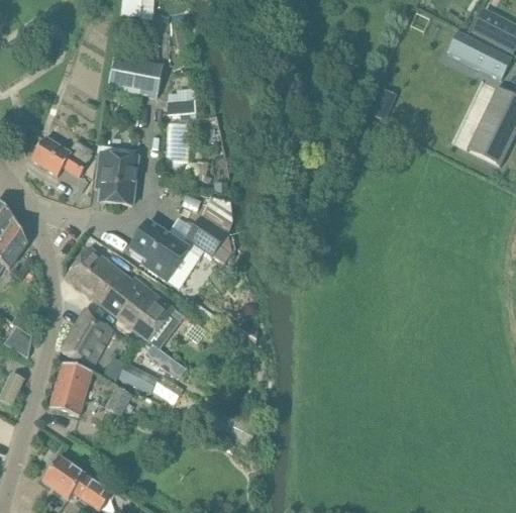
[(120,0),(119,15),(139,16),(139,17),(151,18),(152,0),(120,0)]
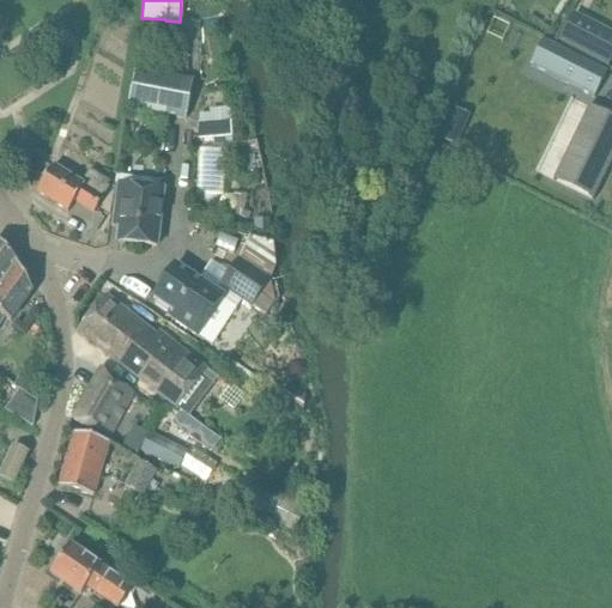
[(532,0),(531,2),(549,11),(553,0),(532,0)]
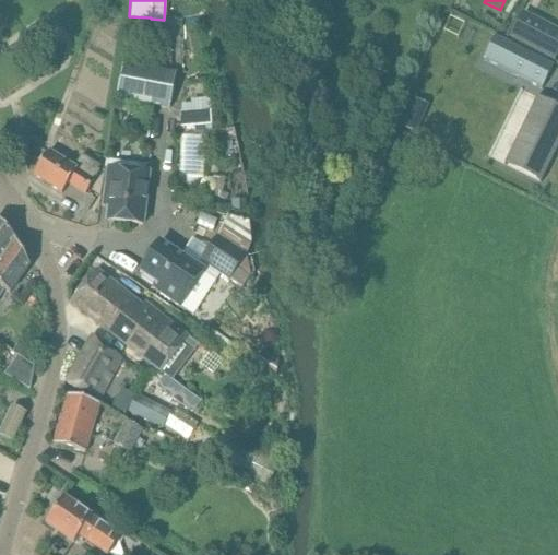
[(543,49),(554,26),(522,10),(511,33),(543,49)]
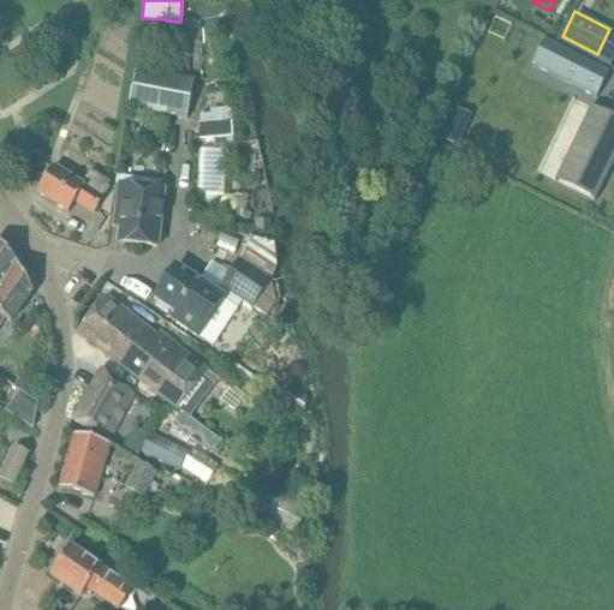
[(531,60),(531,61),(595,94),(596,93),(595,91),(606,69),(608,70),(608,67),(544,35),(543,37),(548,40),(536,63),(531,60)]
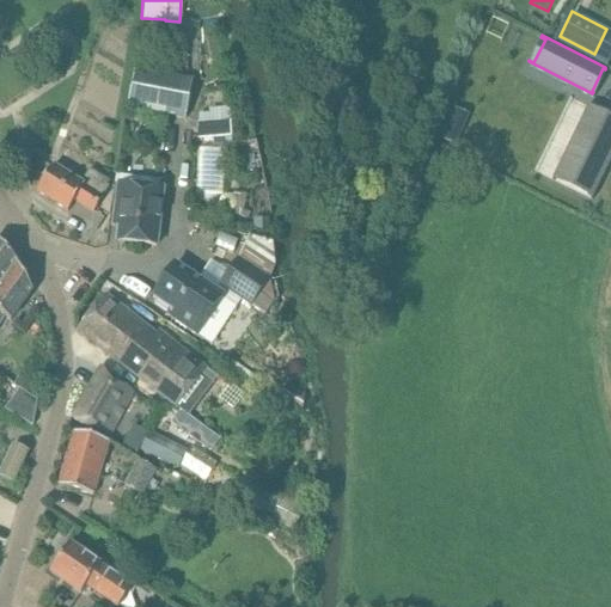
[(177,124),(181,86),(130,81),(127,120),(177,124)]
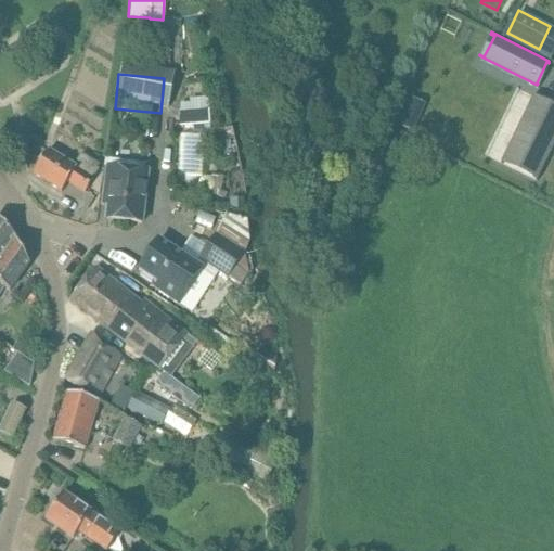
[(553,105),(533,95),(535,93),(532,92),(500,159),(502,161),(506,151),(539,166),(536,173),(535,176),(537,177),(553,140),(553,105)]
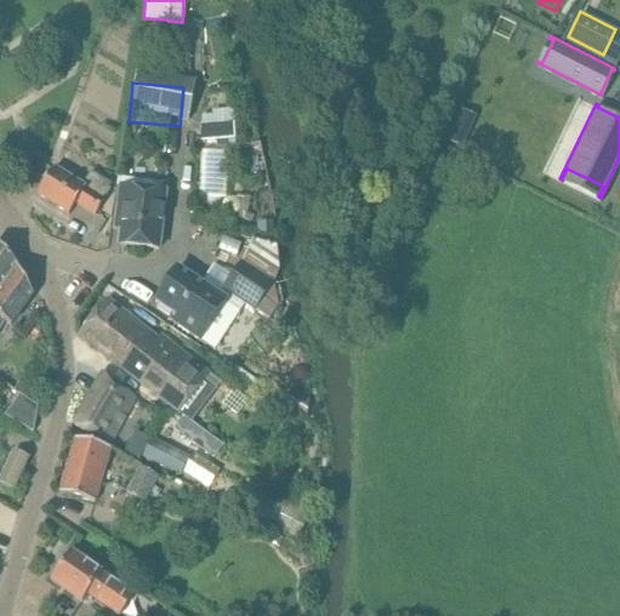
[(202,107),(202,189),(212,189),(212,171),(210,171),(210,146),(235,146),(235,107),(202,107)]
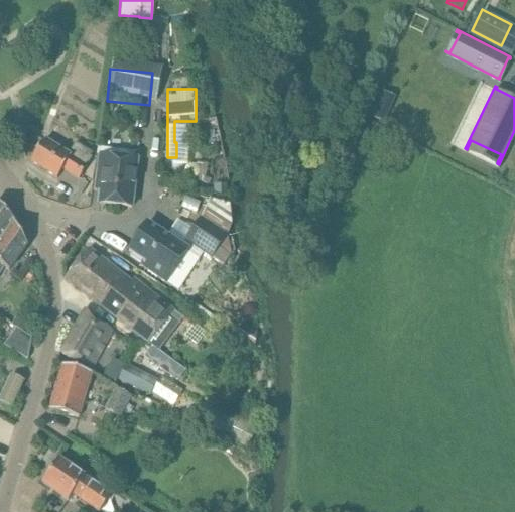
[(367,111),(382,118),(390,101),(375,94),(367,111)]
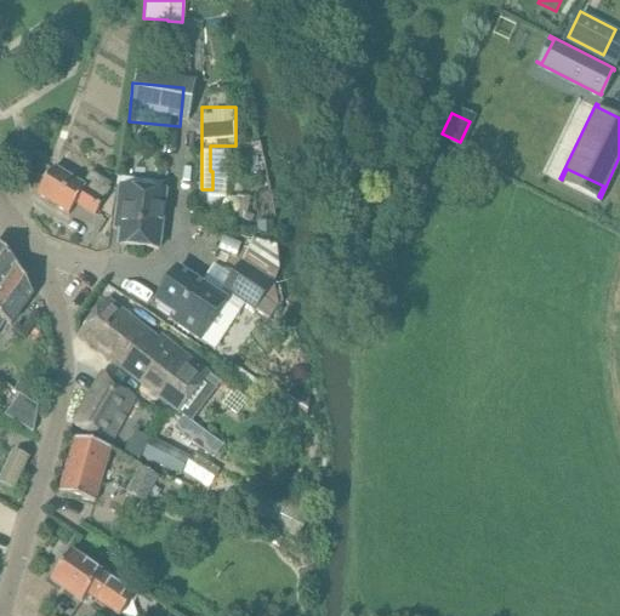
[(95,211),(103,197),(111,186),(108,186),(111,182),(90,169),(81,182),(52,164),(37,190),(68,210),(75,199),(95,211)]
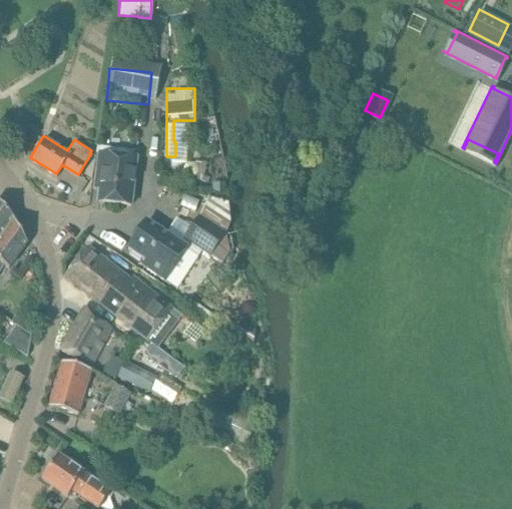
[(132,182),(135,159),(132,159),(133,147),(101,144),(99,155),(98,155),(97,160),(95,180),(100,181),(97,198),(130,202),(132,182)]
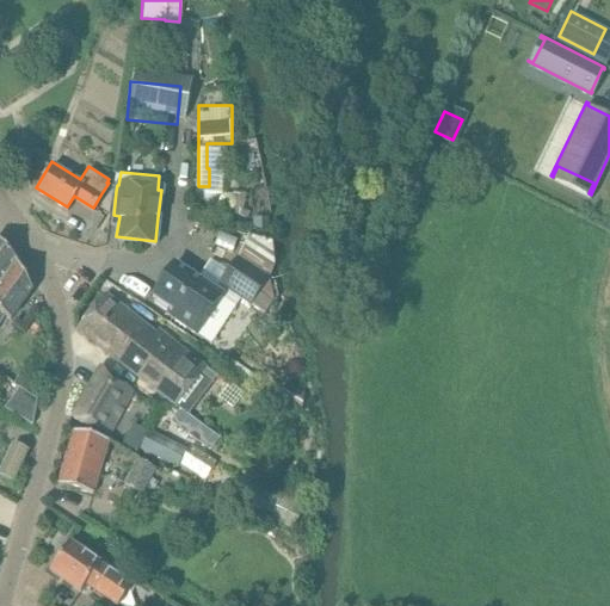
[(253,226),(267,226),(267,214),(253,214),(253,226)]
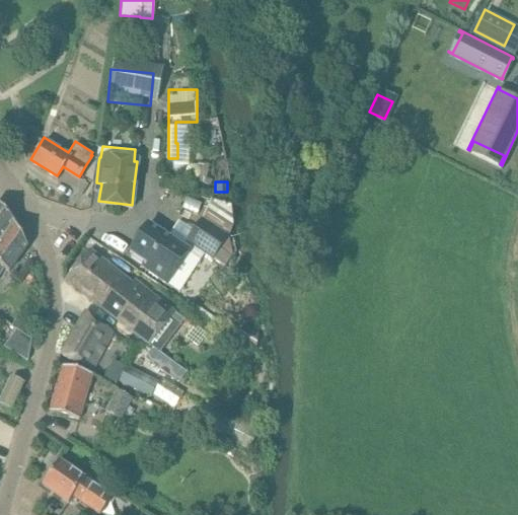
[(186,239),(216,260),(224,265),(231,252),(227,235),(232,222),(230,204),(211,197),(195,226),(186,239)]
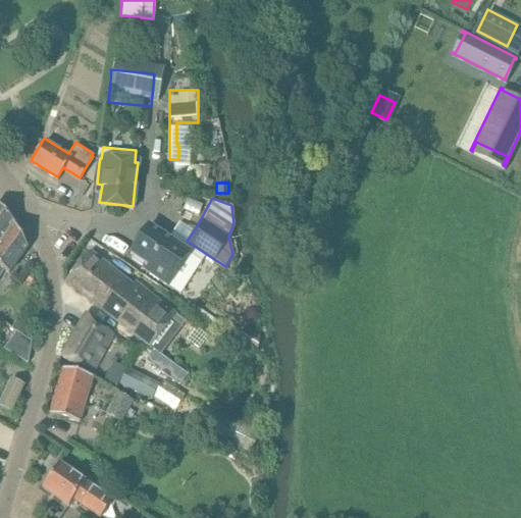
[(0,272),(4,267),(8,270),(27,245),(13,219),(0,203),(0,272)]
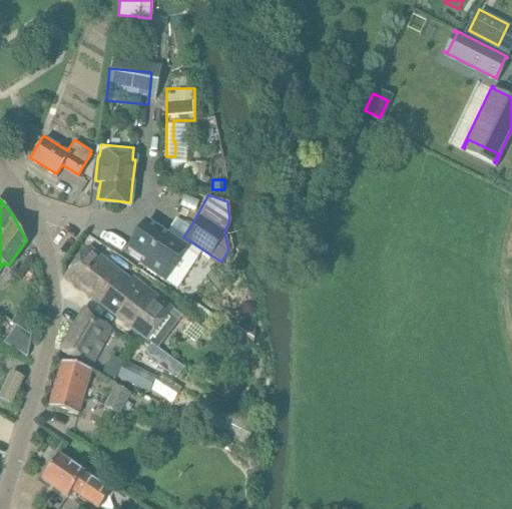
[(186,245),(146,218),(127,245),(130,248),(128,250),(138,258),(140,255),(145,259),(142,264),(164,278),(186,245)]
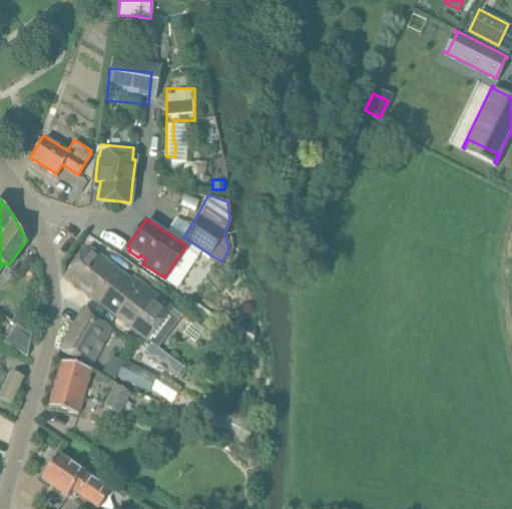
[(128,277),(103,258),(88,245),(65,275),(147,340),(172,308),(130,274),(128,277)]
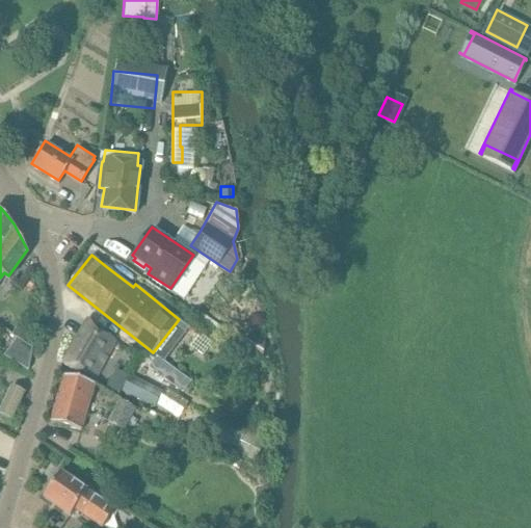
[(115,338),(104,330),(87,317),(62,360),(93,377),(115,338)]
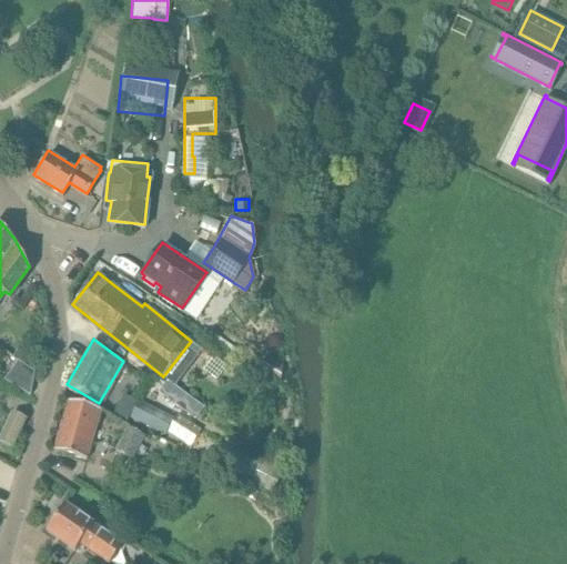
[(19,343),(12,352),(18,358),(23,361),(30,352),(19,343)]
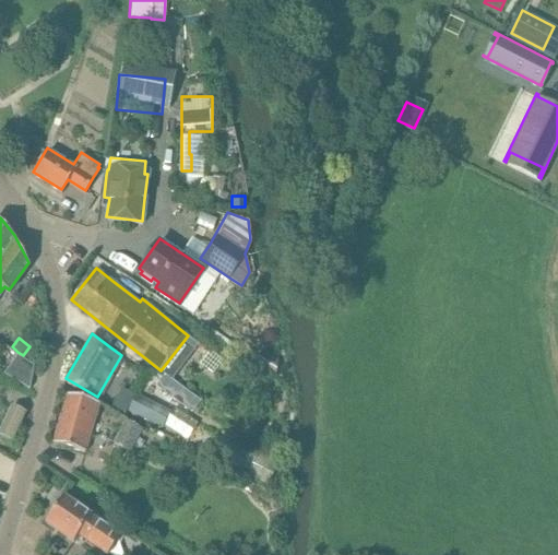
[(264,349),(254,363),(268,372),(277,356),(264,349)]
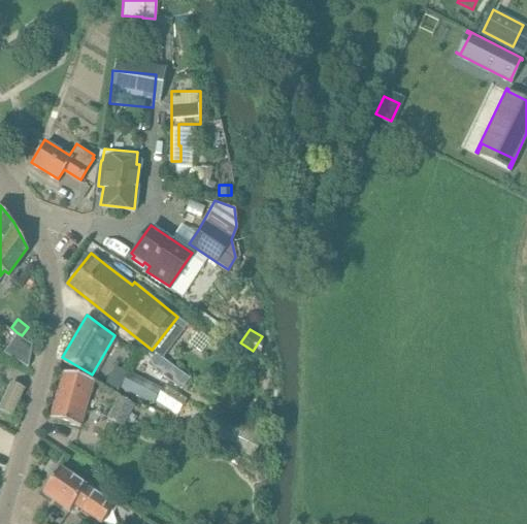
[(30,351),(31,341),(29,341),(22,335),(17,332),(11,338),(30,351)]
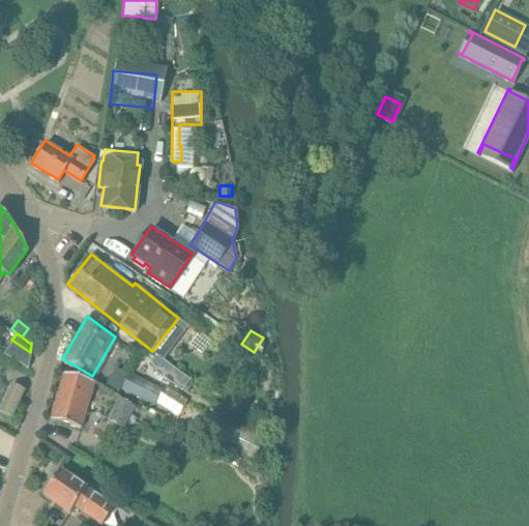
[(152,367),(180,387),(188,376),(160,355),(152,367)]
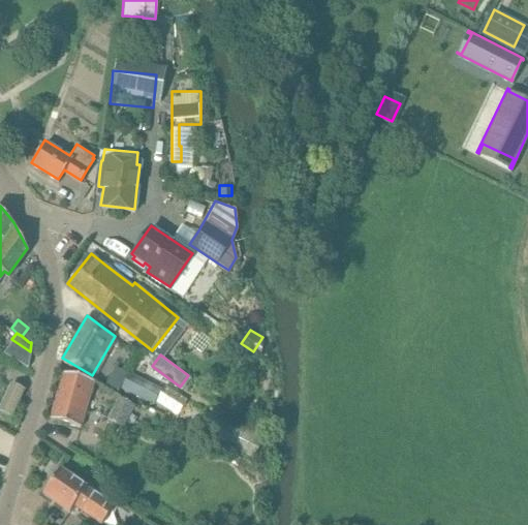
[(112,361),(102,379),(119,388),(129,371),(119,365),(112,361)]
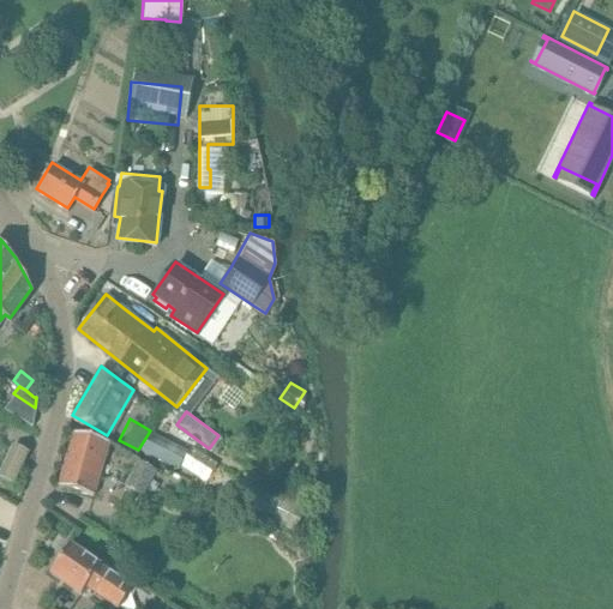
[(94,494),(109,440),(73,429),(58,483),(94,494)]
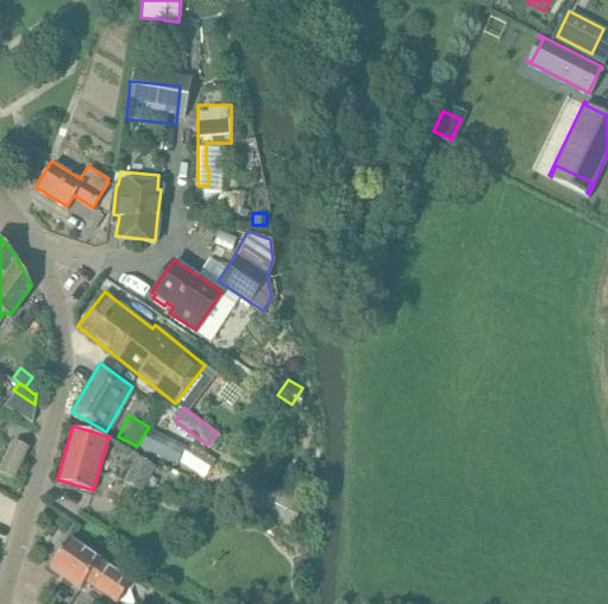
[(167,458),(176,439),(151,427),(142,445),(167,458)]
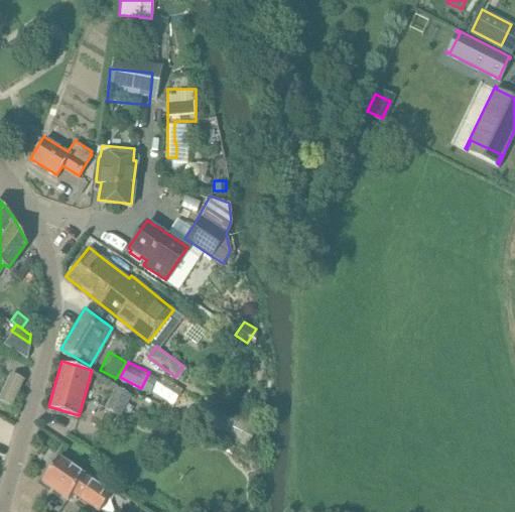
[(23,378),(11,372),(0,394),(0,397),(11,403),(23,378)]
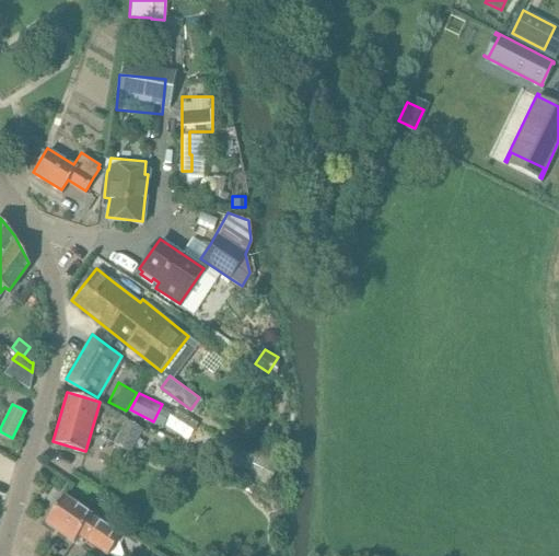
[(127,417),(114,440),(131,449),(143,427),(127,417)]
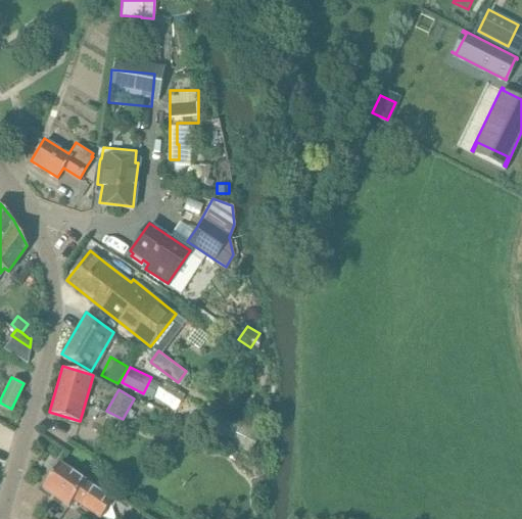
[(108,496),(75,473),(58,462),(42,485),(68,504),(73,498),(96,513),(108,496)]
